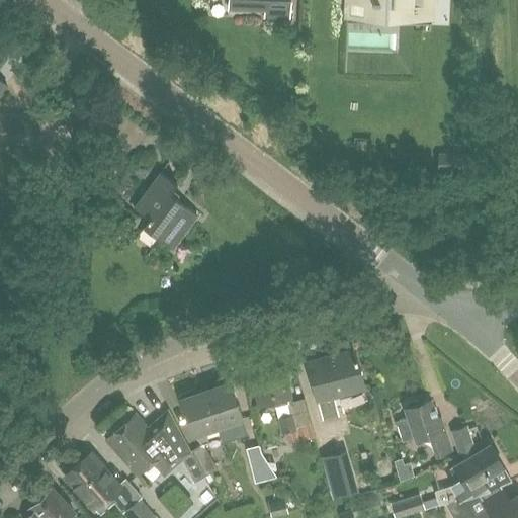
[(228,0),(228,6),(264,8),(264,16),(289,17),(290,0),(228,0)]
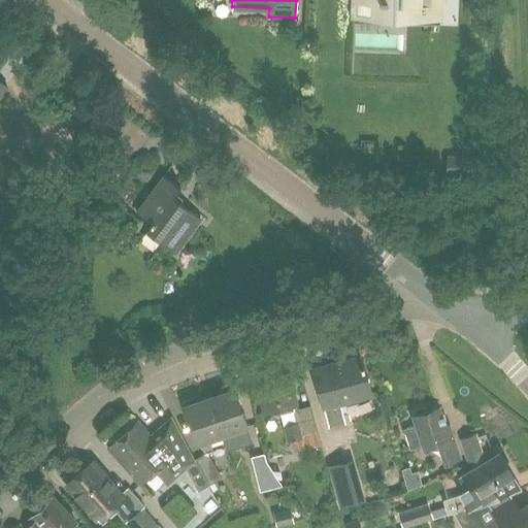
[(353,0),(353,23),(439,27),(440,0),(439,0),(353,0)]
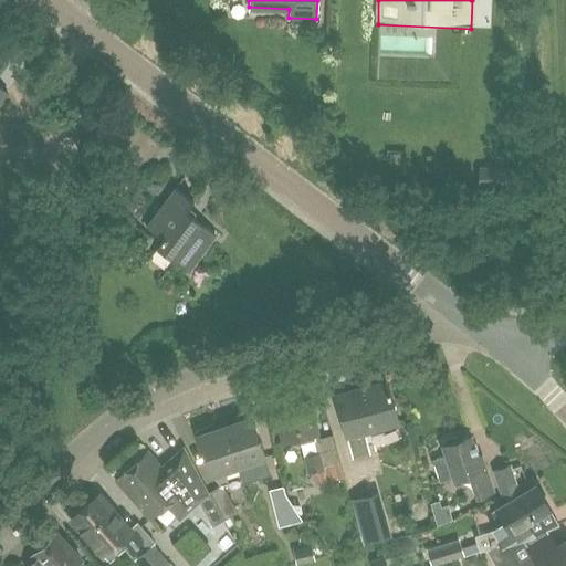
[(493,168),(492,189),(520,190),(521,169),(493,168)]
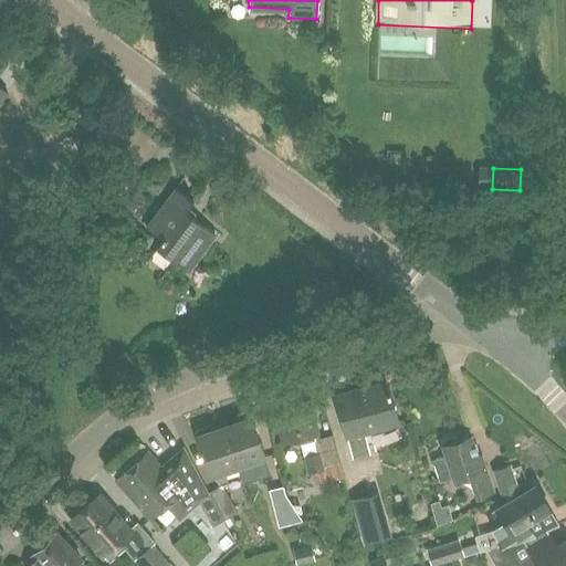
[(140,175),(122,171),(118,192),(137,195),(140,175)]
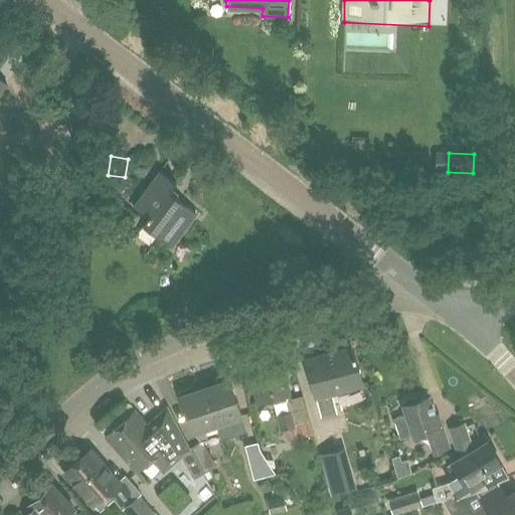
[(171,245),(196,211),(173,195),(172,197),(167,193),(175,182),(159,170),(133,206),(148,217),(143,225),(171,245)]
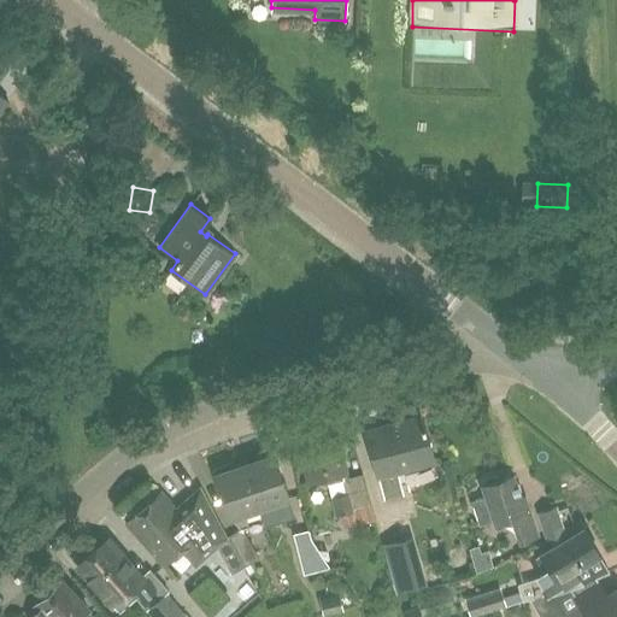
[(377,474),(433,459),(422,417),(365,432),(377,474)]
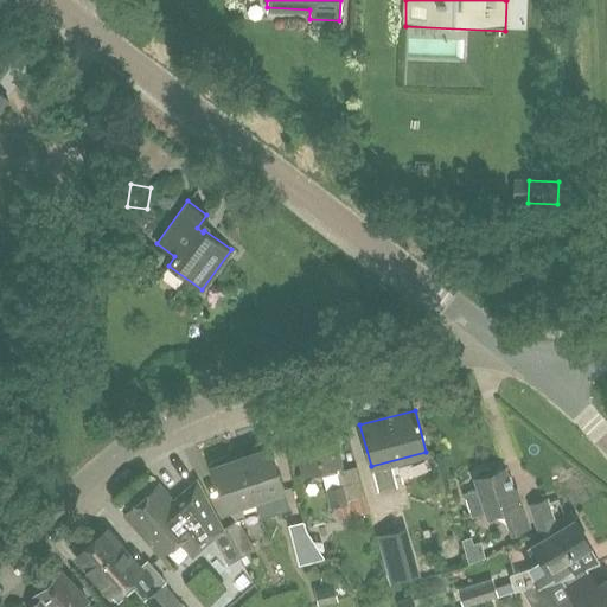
[(345,498),(364,493),(357,465),(342,470),(334,441),(331,441),(327,429),(298,436),(301,451),(298,452),(304,473),(320,468),(321,474),(337,471),(340,484),(325,489),(330,506),(346,502),(345,498)]
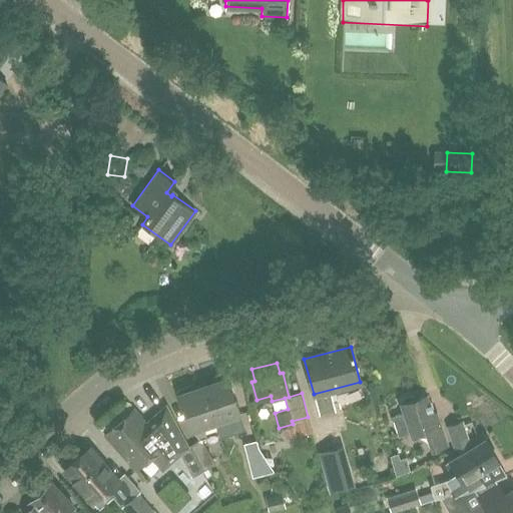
[(202,385),(214,421),(239,413),(226,377),(202,385)]
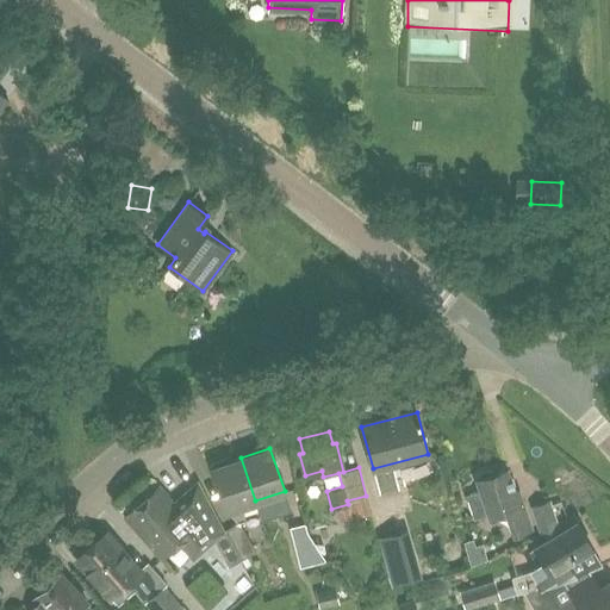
[(234,518),(243,512),(241,506),(255,500),(241,458),(230,462),(228,458),(211,462),(213,468),(212,468),(226,509),(234,518)]
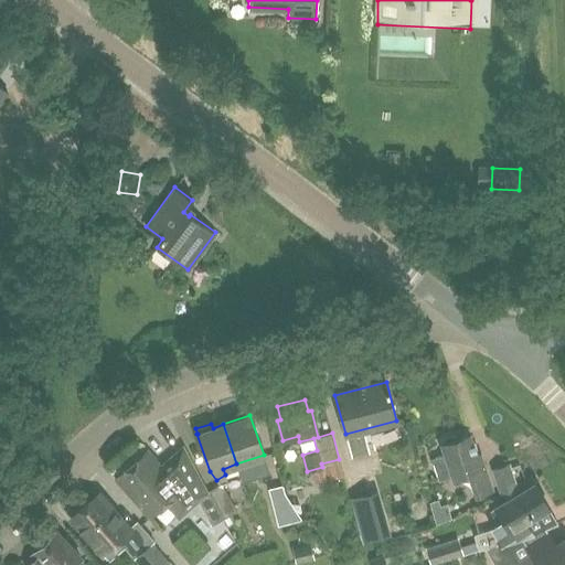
[(476,494),(492,489),(480,454),(476,455),(469,434),(457,438),(456,436),(451,435),(447,435),(445,437),(441,440),(443,443),(441,444),(445,454),(432,457),(439,479),(451,475),(452,478),(469,472),(476,494)]
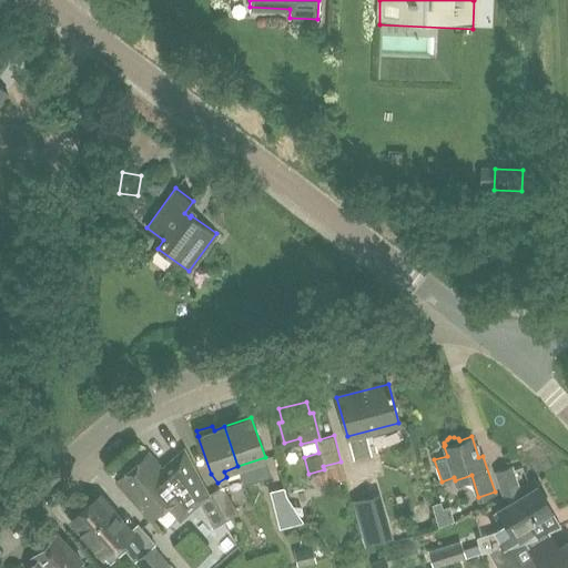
[(161,467),(149,452),(115,480),(150,520),(166,506),(179,520),(198,504),(214,527),(224,520),(208,496),(206,494),(183,448),(161,467)]
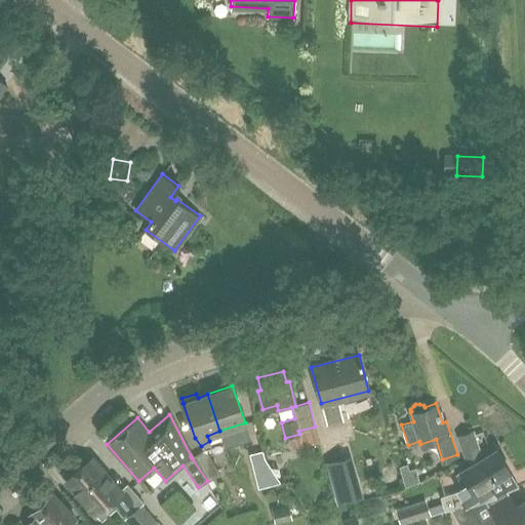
[(481,454),(473,431),(457,436),(465,459),(481,454)]
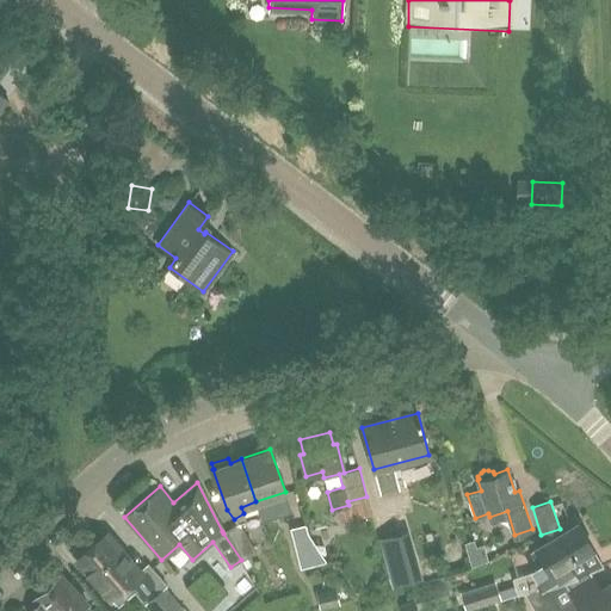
[(531,571),(511,578),(516,593),(523,591),(541,586),(542,588),(575,576),(571,569),(567,563),(592,548),(578,523),(536,548),(530,551),(537,565),(531,569),(531,571)]
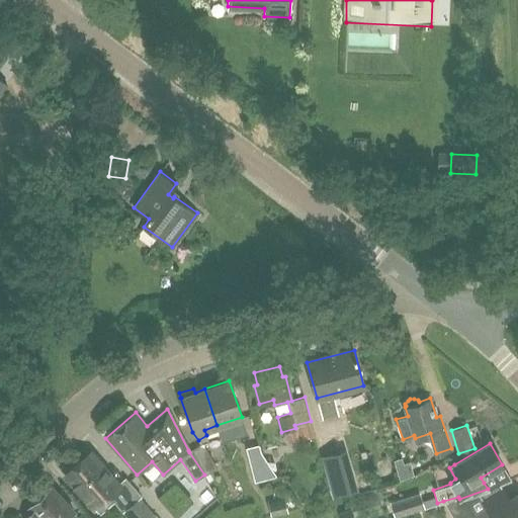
[(201,444),(189,452),(204,475),(216,466),(201,444)]
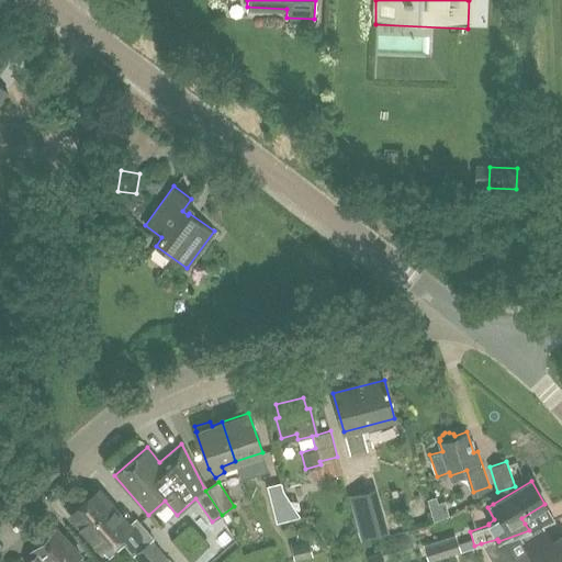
[(277,521),(300,516),(283,490),(281,484),(268,487),(277,521)]
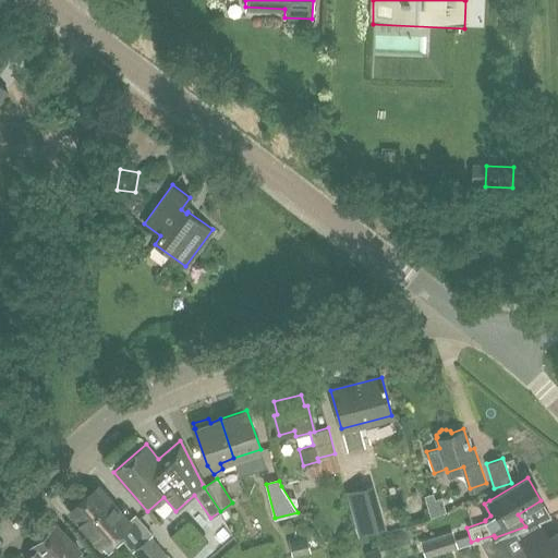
[(107,553),(133,531),(126,523),(128,523),(97,487),(70,510),(107,553)]
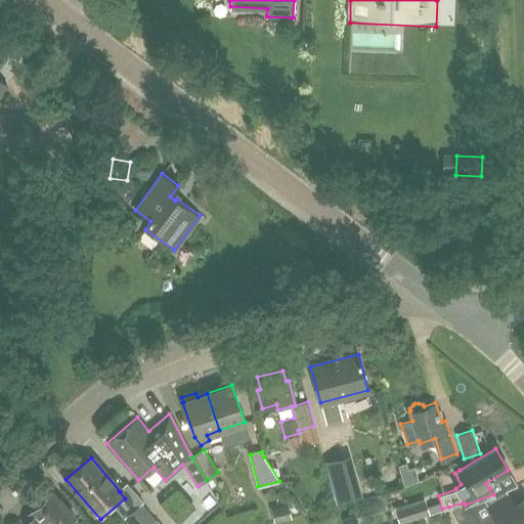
[(464,503),(448,507),(457,523),(523,523),(523,499),(514,506),(506,491),(505,489),(493,494),(465,505),(464,503)]
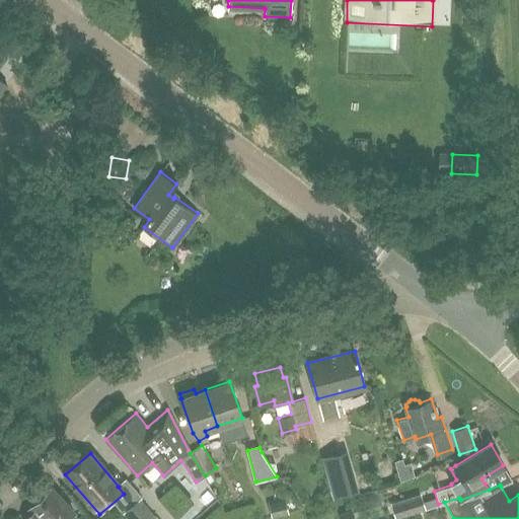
[(65,518),(74,511),(52,487),(28,508),(32,512),(23,518),(65,518)]
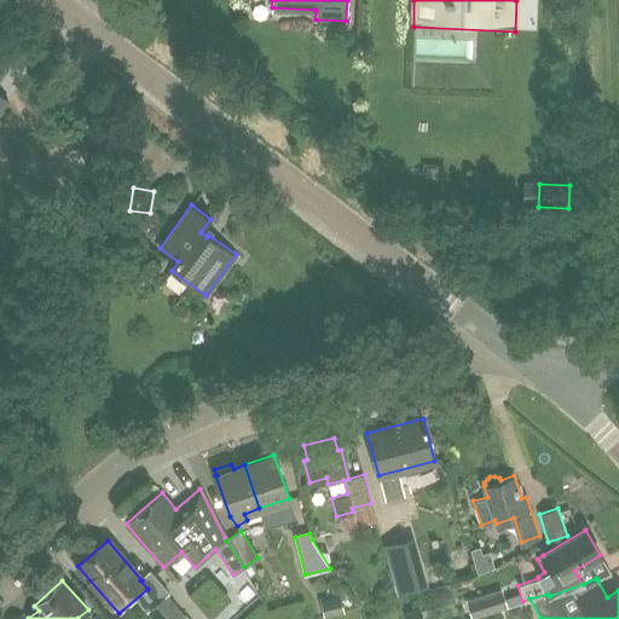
[(499,588),(466,599),(472,618),(505,606),(499,588)]
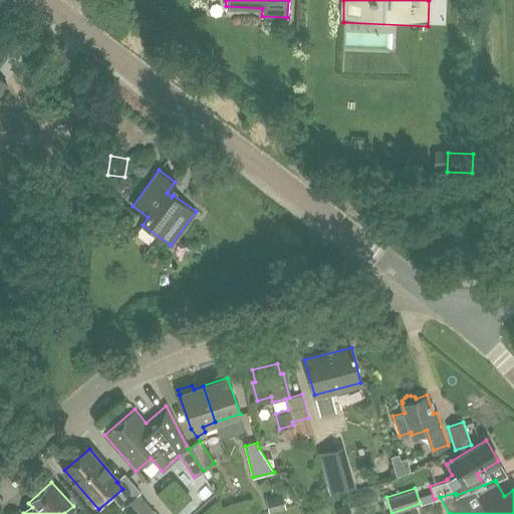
[(121,507),(127,513),(152,513),(154,512),(138,493),(121,507)]
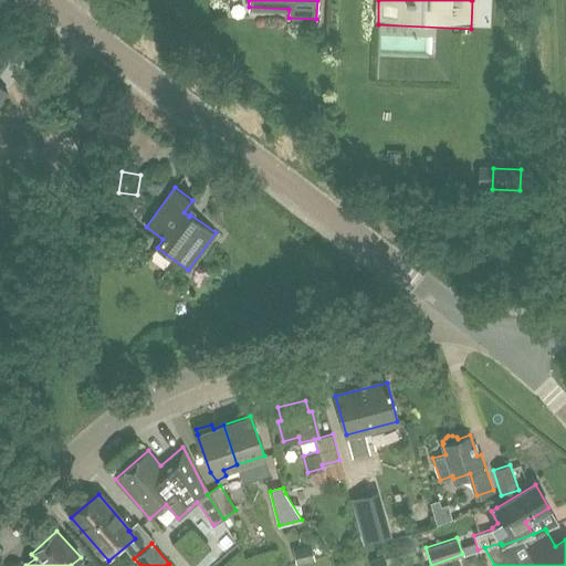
[(294,549),(296,562),(314,558),(311,545),(294,549)]
